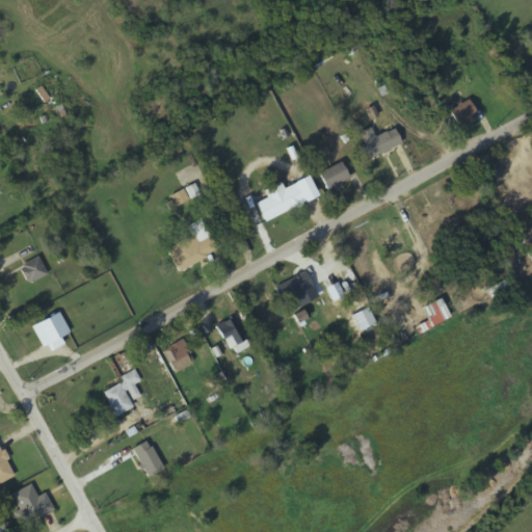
[(457,128),(477,117),(469,101),(449,111),(457,128)]
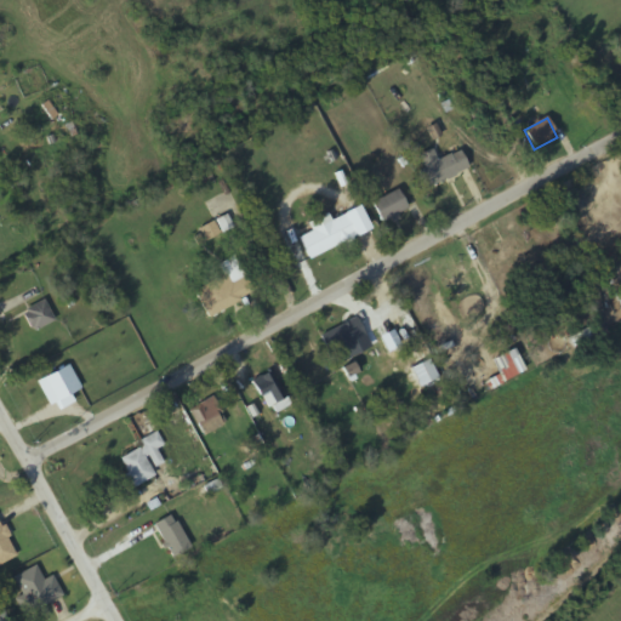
[(468,171),(461,152),(437,161),(432,152),(416,158),(427,188),(468,171)]
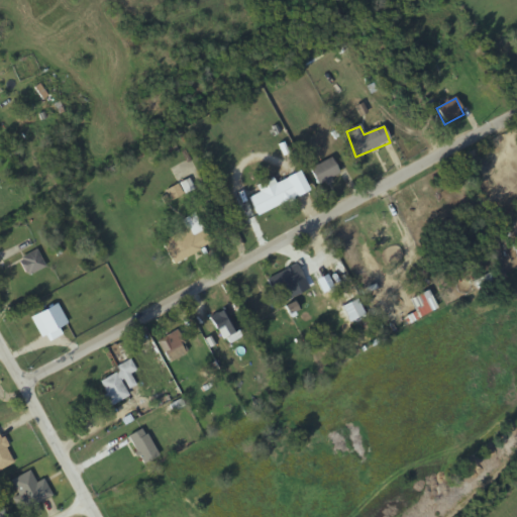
[(309,169),(317,187),(339,178),(331,160),(309,169)]
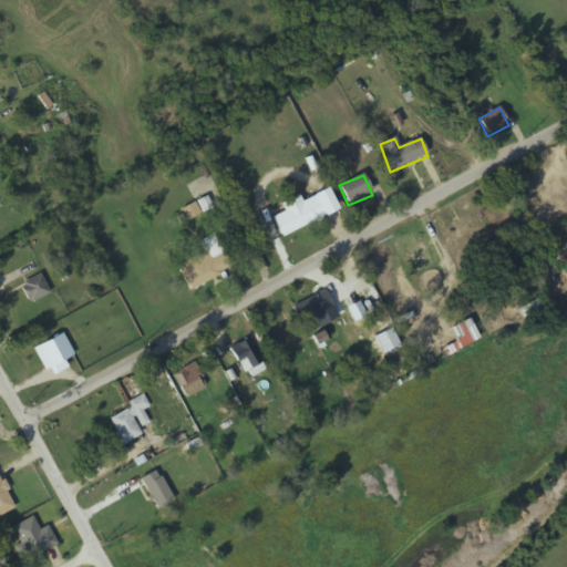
[(566,185),(534,200),(540,217),(566,205),(566,185)]
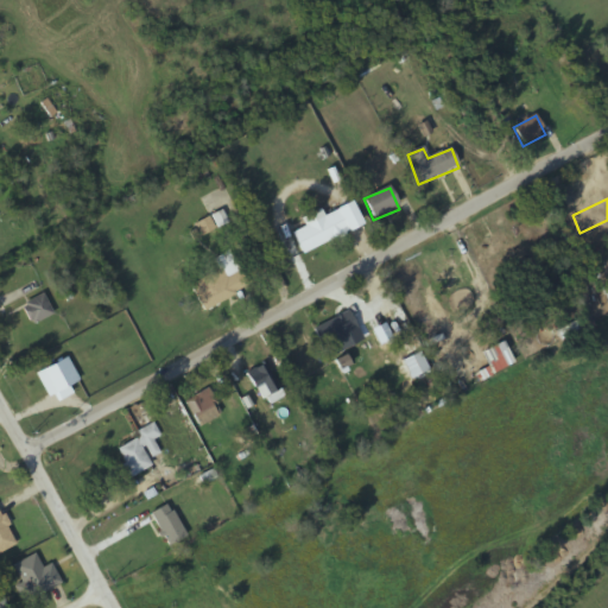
[(349,232),(340,211),(292,232),(302,253),(349,232)]
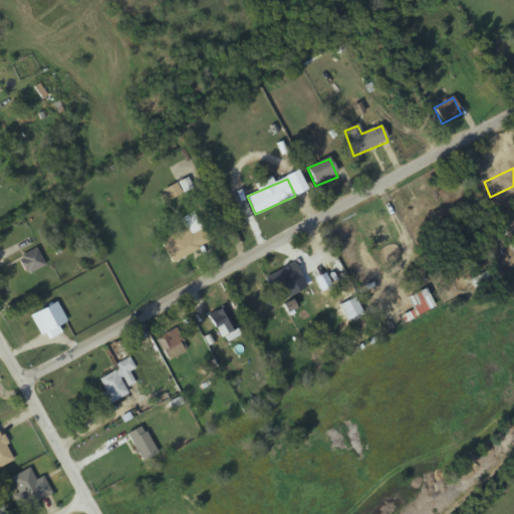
[(394,241),(383,220),(368,227),(378,248),(394,241)]
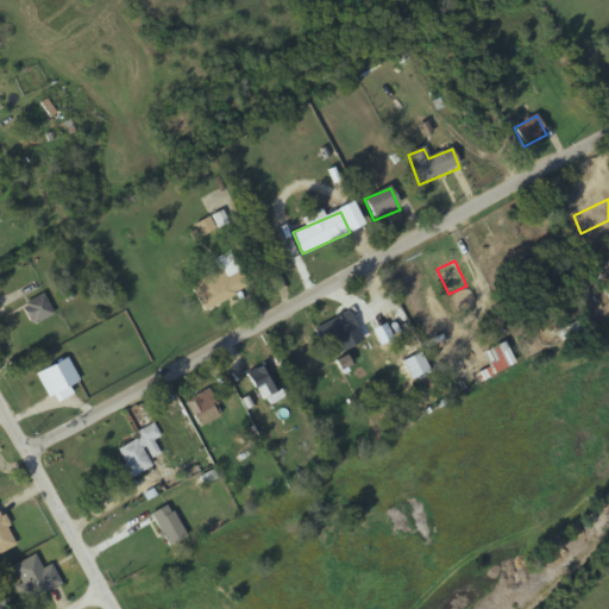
[(189,287),(205,314),(248,289),(233,262),(189,287)]
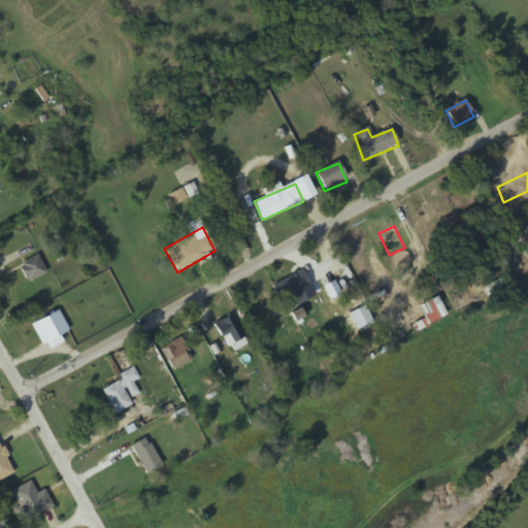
[(45,274),(37,257),(19,265),(28,283),(45,274)]
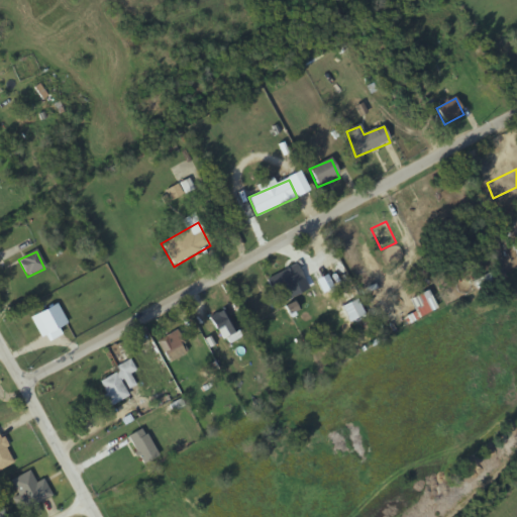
[(304,281),(296,266),(267,281),(274,296),(304,281)]
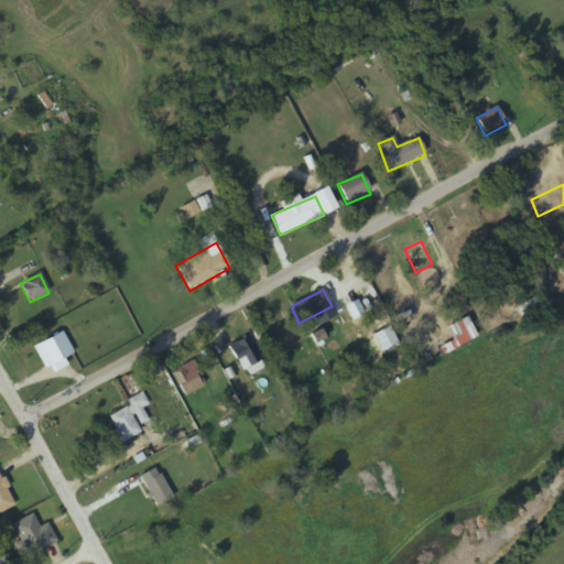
[(261,366),(245,338),(228,348),(246,376),(261,366)]
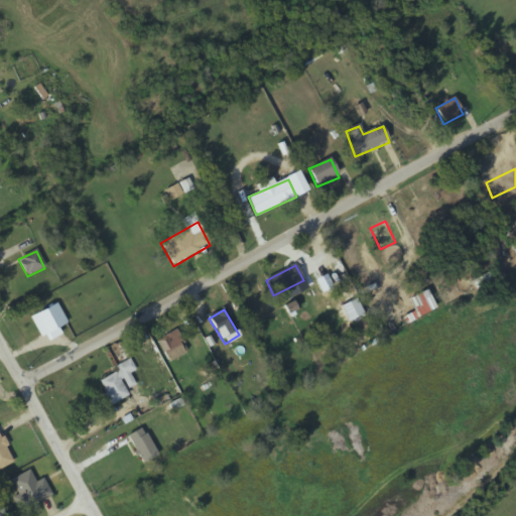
[(167,363),(188,352),(176,331),(156,342),(167,363)]
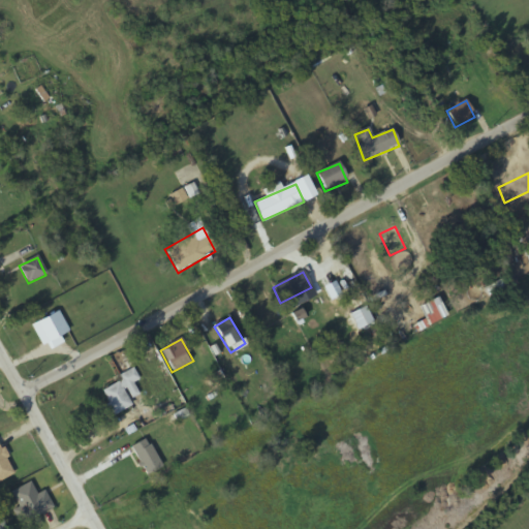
[(113,415),(134,405),(126,386),(138,380),(133,369),(118,376),(120,381),(101,391),(113,415)]
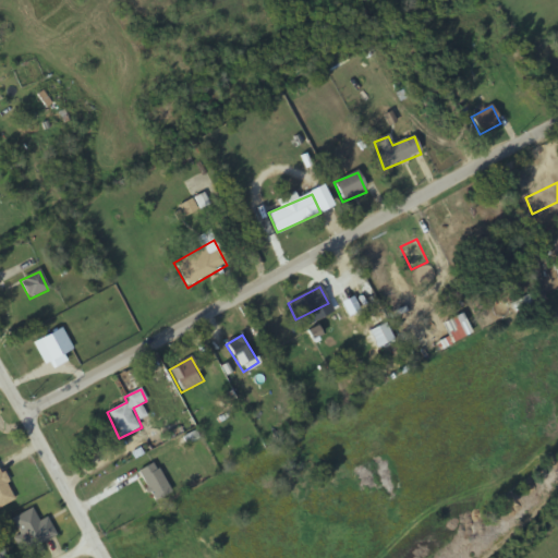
[(137,471),(154,502),(170,494),(155,462),(137,471)]
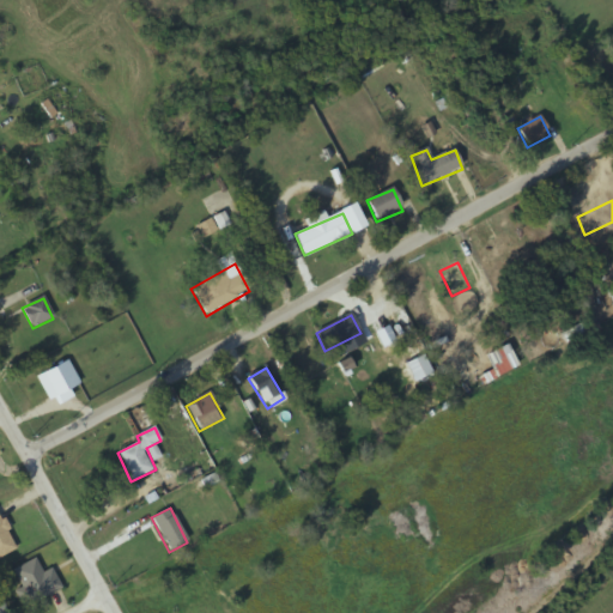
[(0,557),(16,550),(0,517),(0,557)]
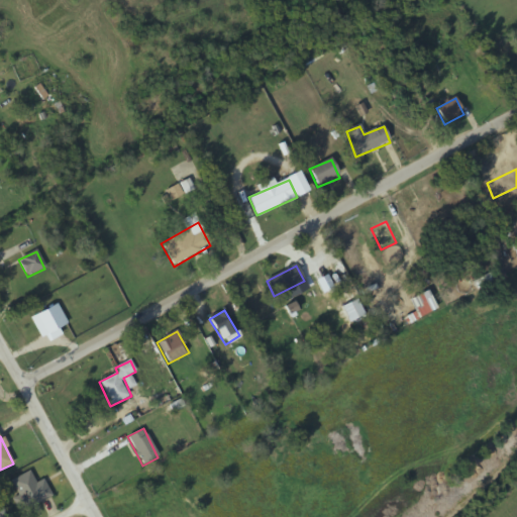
[(34,484),(29,471),(11,478),(23,509),(50,498),(43,480),(34,484)]
